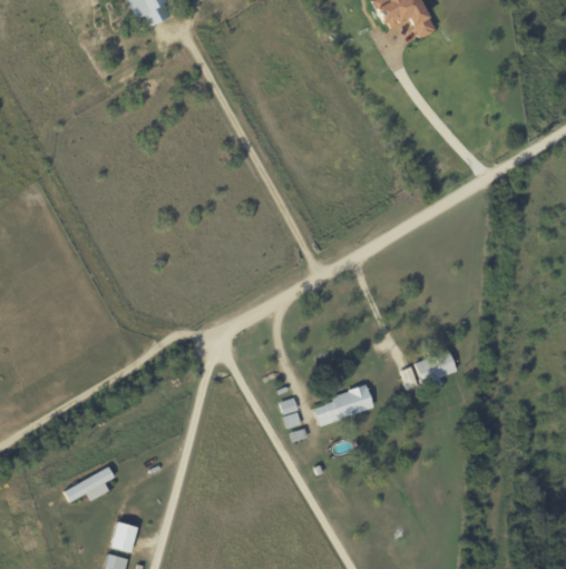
[(149,25),(172,15),(164,0),(126,0),(135,18),(144,13),(149,25)]
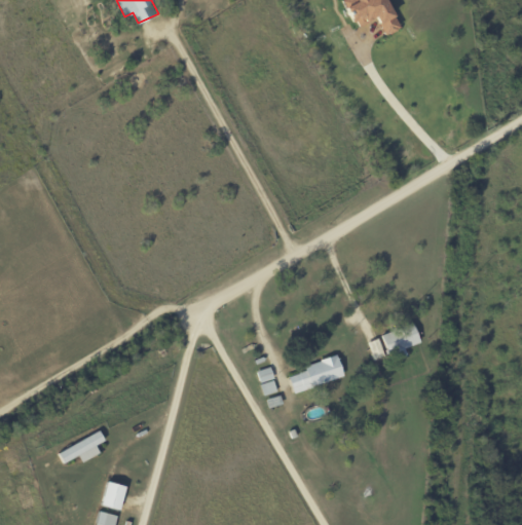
[(400,27),(384,0),(342,0),(358,28),(374,19),(384,36),(400,27)]
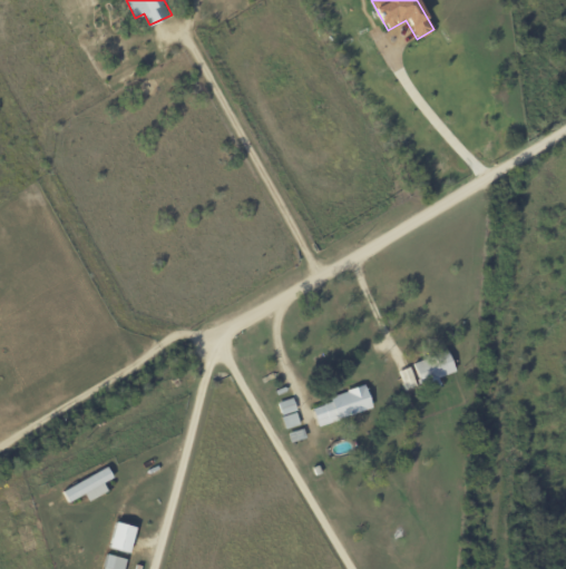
[(457,371),(450,351),(402,369),(410,390),(428,383),(430,390),(443,385),(440,378),(457,371)]
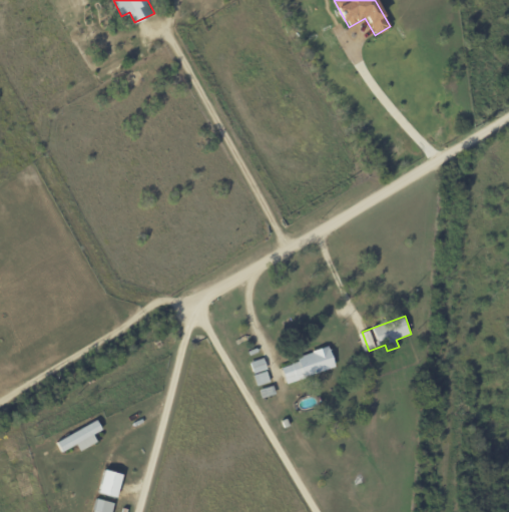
[(299,356),(301,363),(284,367),(288,383),(338,370),(332,347),(299,356)]
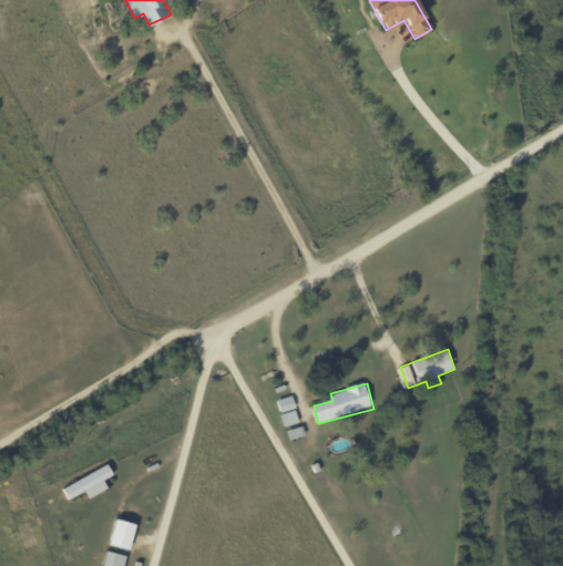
[(286,426),(302,422),(293,395),(278,400),(286,426)]
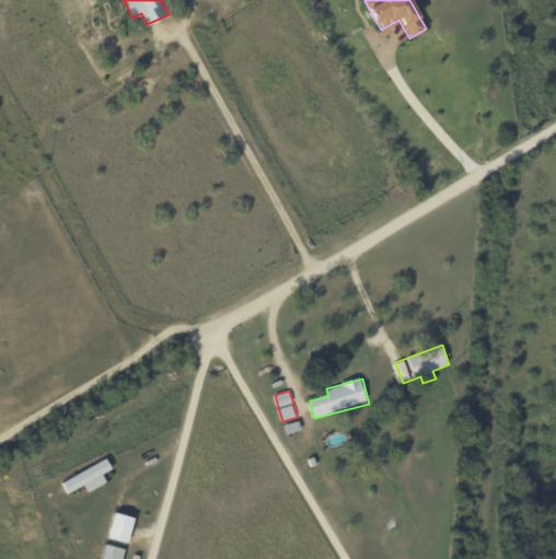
[(84,486),(87,491),(106,484),(102,474),(112,470),(107,461),(60,479),(66,493),(84,486)]
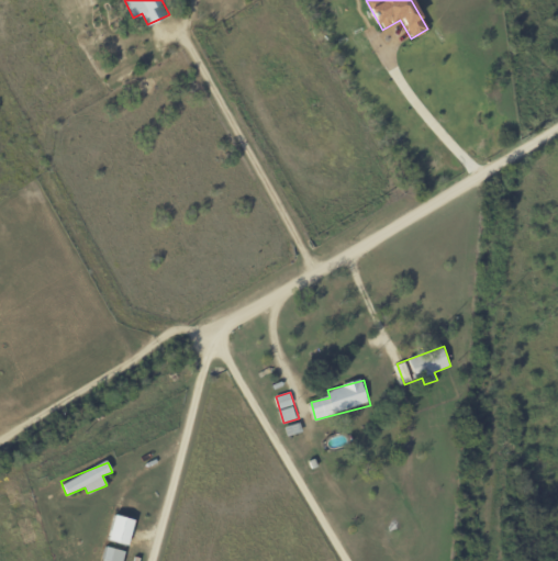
[(127,545),(134,519),(113,514),(107,539),(127,545)]
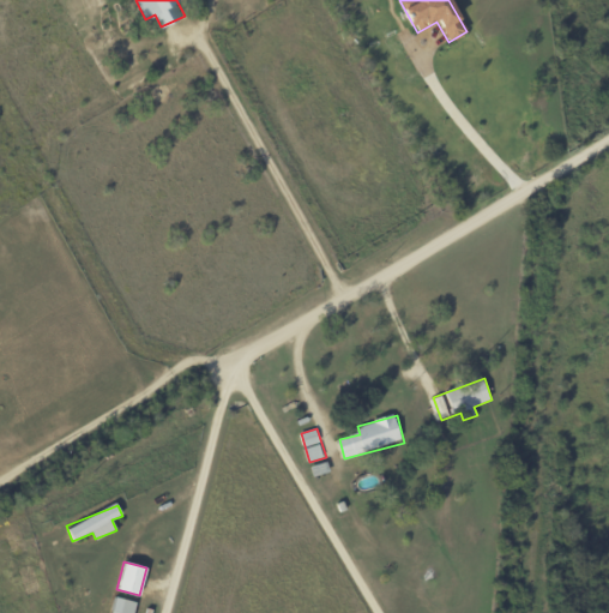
[(134,612),(137,601),(116,596),(112,612),(134,612)]
